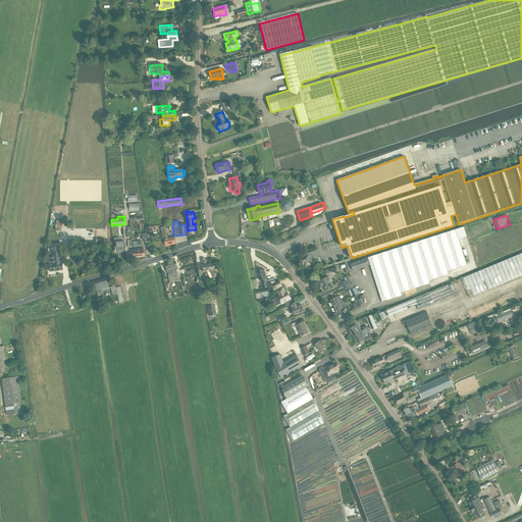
[(167,239),(165,226),(161,227),(163,240),(164,240),(165,246),(175,243),(173,238),(167,239)]
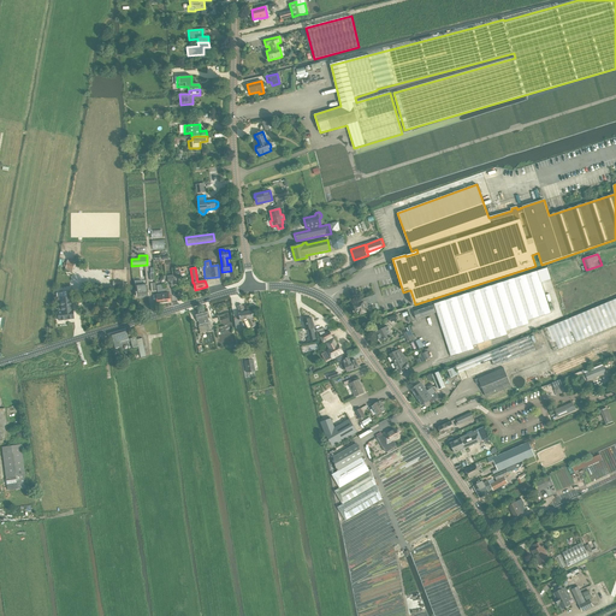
[(451,356),(474,349),(473,345),(508,335),(507,331),(529,324),(528,320),(551,313),(538,271),(469,294),(434,304),(451,356)]
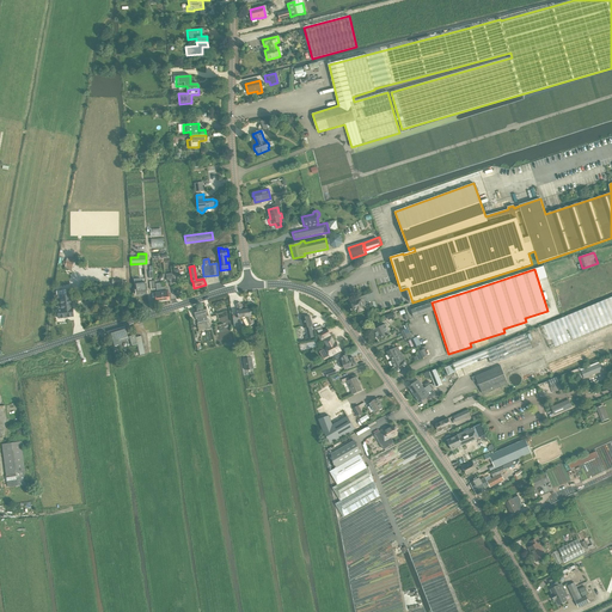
[(141,279),(134,280),(135,285),(136,295),(147,294),(146,283),(144,283),(144,282),(141,282),(141,279)]
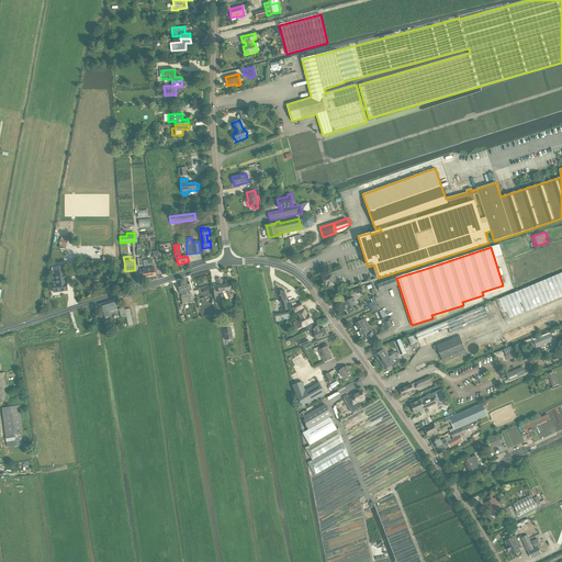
[(64,266),(54,267),(56,284),(53,284),(54,292),(67,291),(66,282),(65,282),(65,278),(66,278),(64,266)]
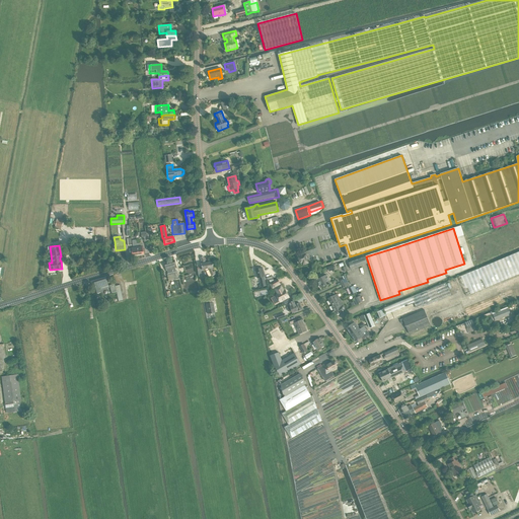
[(318,254),(316,250),(313,249),(305,252),(305,253),(302,254),(303,255),(298,257),(300,264),(303,263),(303,265),(309,263),(307,257),(318,254)]
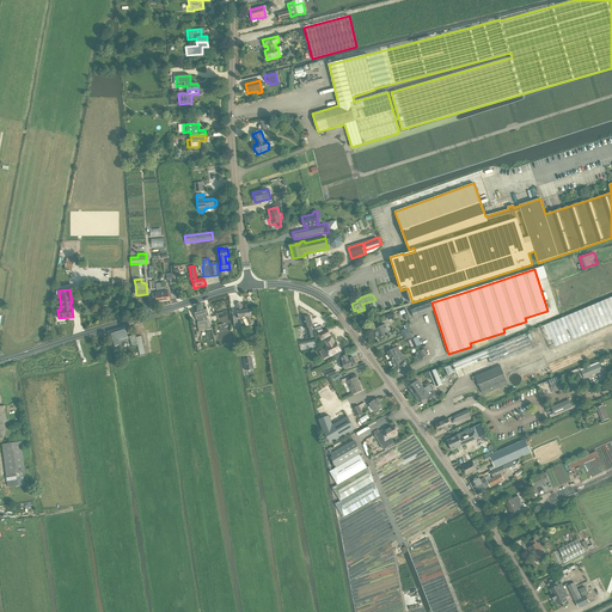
[(551,349),(611,323),(611,297),(542,326),(551,349)]
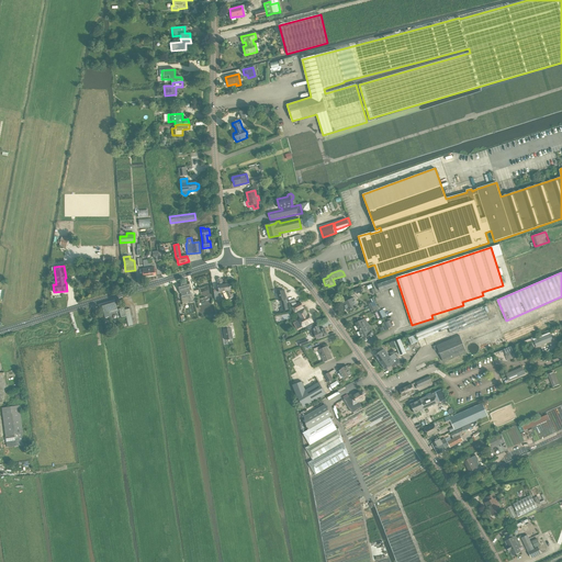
[(223,284),(220,278),(216,279),(218,285),(217,285),(218,292),(222,292),(225,291),(228,299),(233,296),(231,290),(229,283),(223,284)]
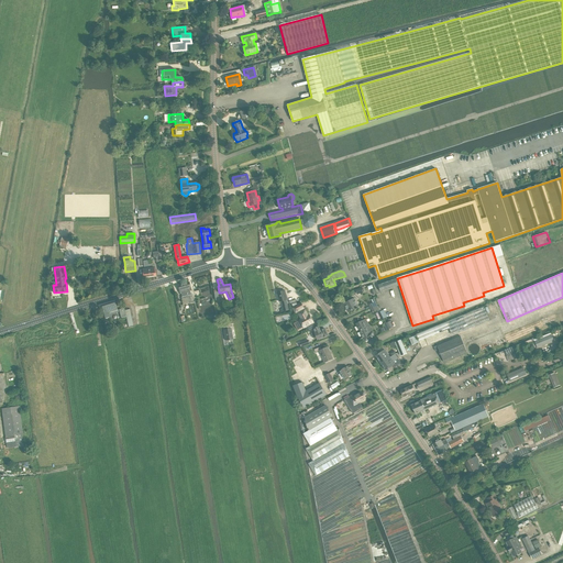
[(381,291),(398,286),(396,279),(378,286),(381,291)]
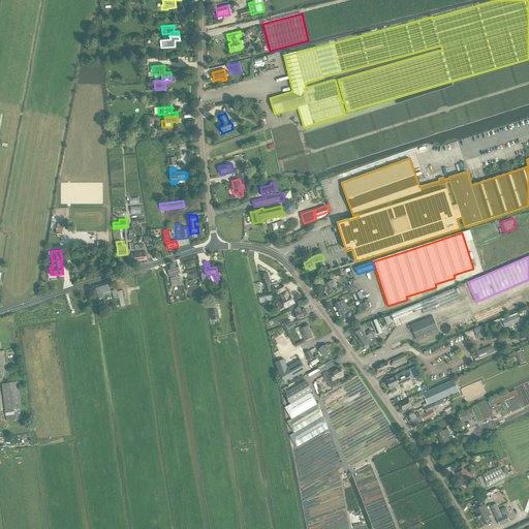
[(180,277),(179,274),(180,273),(178,266),(173,267),(178,284),(178,285),(182,284),(180,277)]
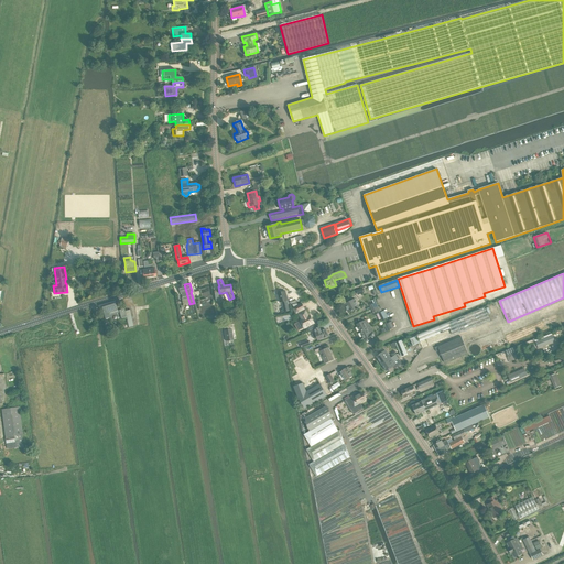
[(190,303),(184,284),(179,285),(181,294),(182,297),(183,305),(190,303)]
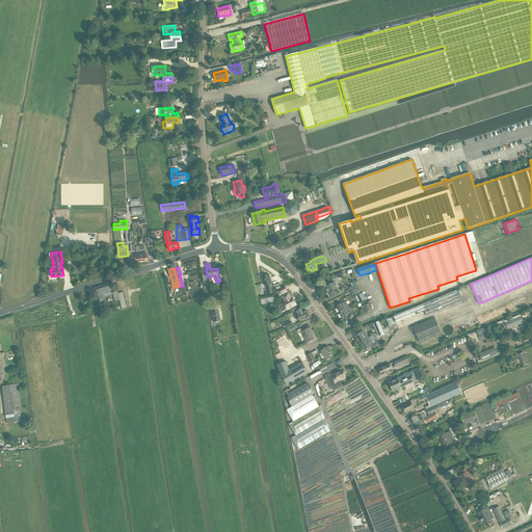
[(269,274),(262,276),(264,285),(266,285),(268,292),(268,294),(272,293),(272,291),(270,284),(271,284),(269,274)]
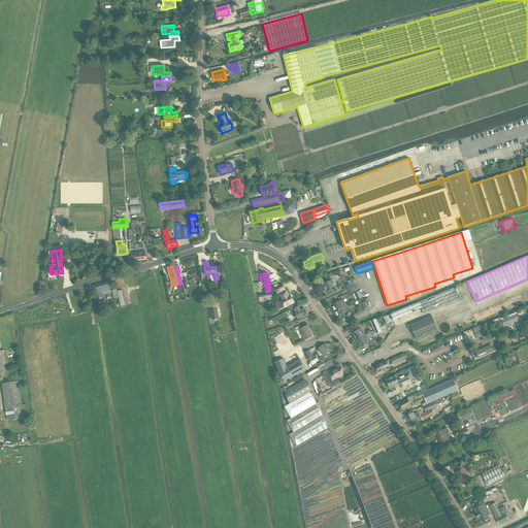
[(327,293),(336,288),(332,281),(323,285),(327,293)]
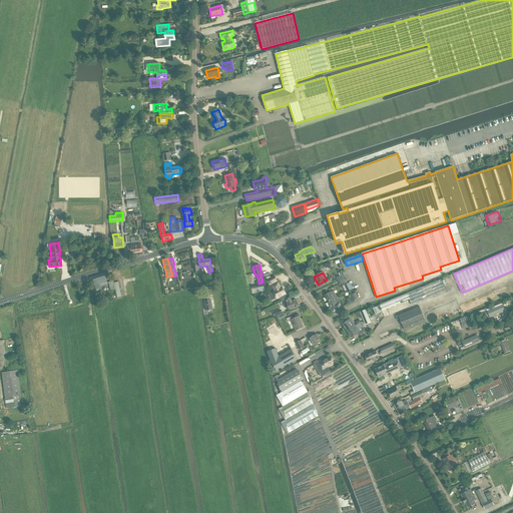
[(107,285),(105,276),(96,279),(95,278),(93,279),(93,280),(92,280),(95,291),(100,290),(99,287),(107,285)]
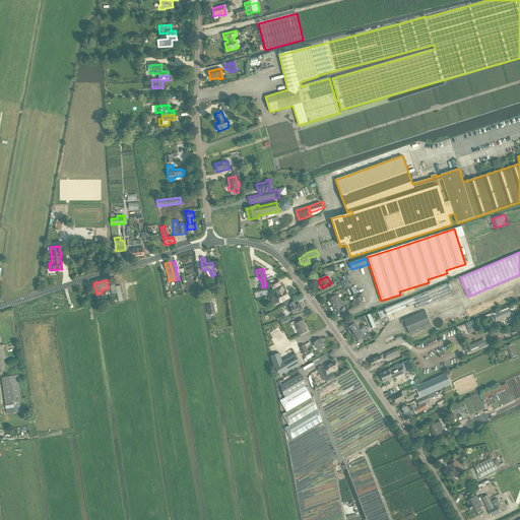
[(278,279),(270,284),(273,289),(281,284),(278,279)]
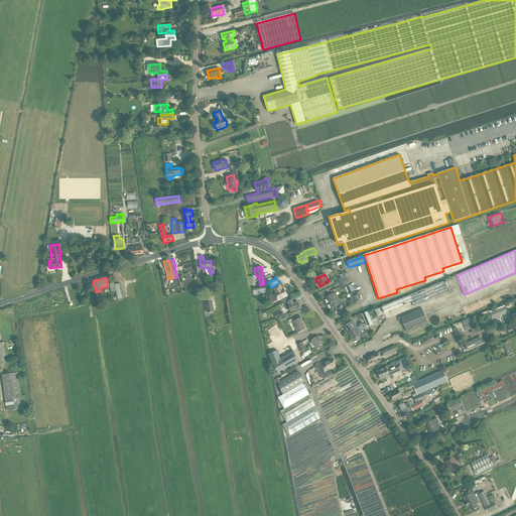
[(382,307),(375,309),(378,316),(384,313),(386,319),(448,293),(443,281),(381,306),(382,307)]
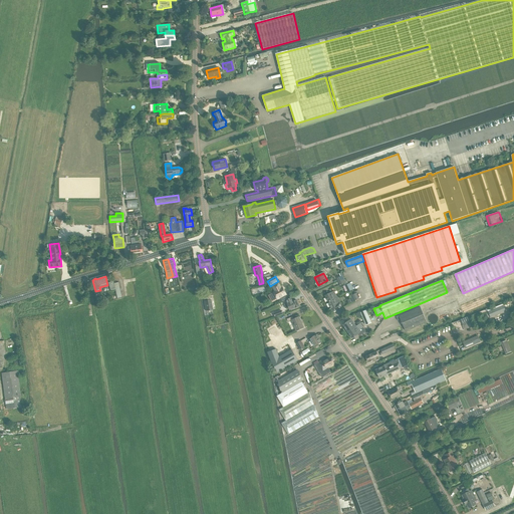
[(275,291),(268,295),(271,302),(286,294),(282,287),(281,288),(278,283),(273,286),(275,291)]
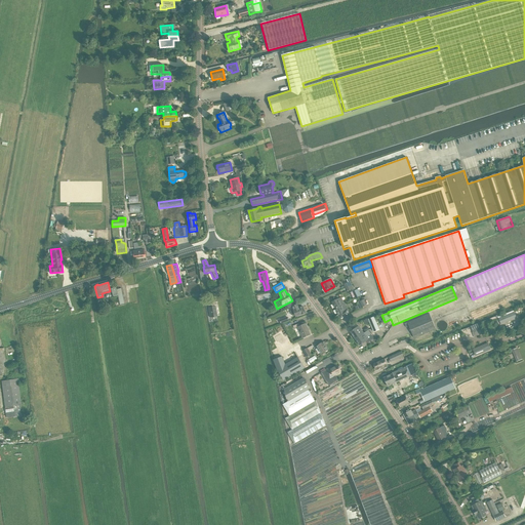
[(335,309),(345,304),(341,297),(332,303),(335,309)]
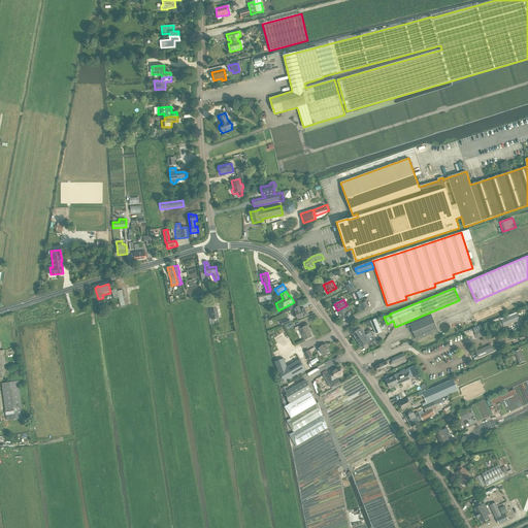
[(342,321),(352,316),(347,305),(337,310),(342,321)]
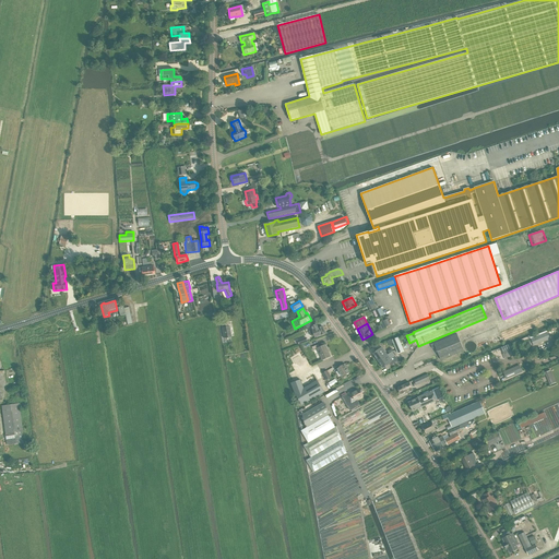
[(319,329),(317,324),(311,326),(313,331),(312,331),(314,336),(317,335),(318,336),(325,333),(322,326),(319,329)]
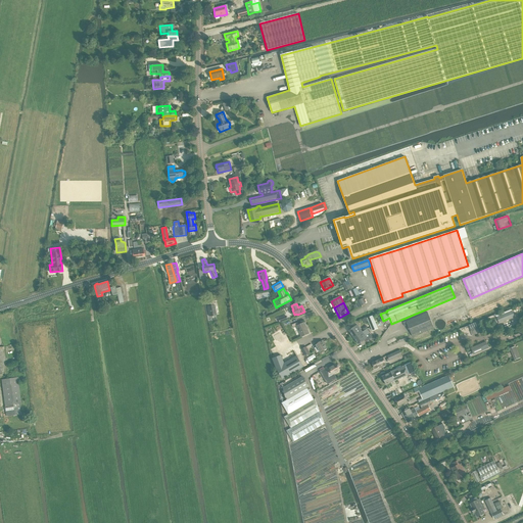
[(209,317),(217,316),(215,304),(207,306),(209,317)]
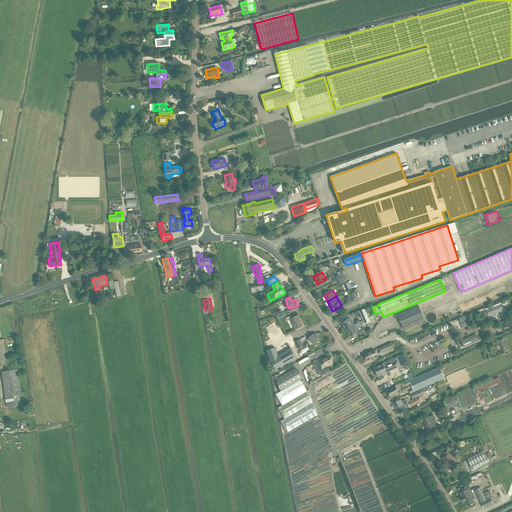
[(501,304),(500,303),(486,309),(487,310),(486,310),(488,316),(504,310),(502,304),(501,304)]
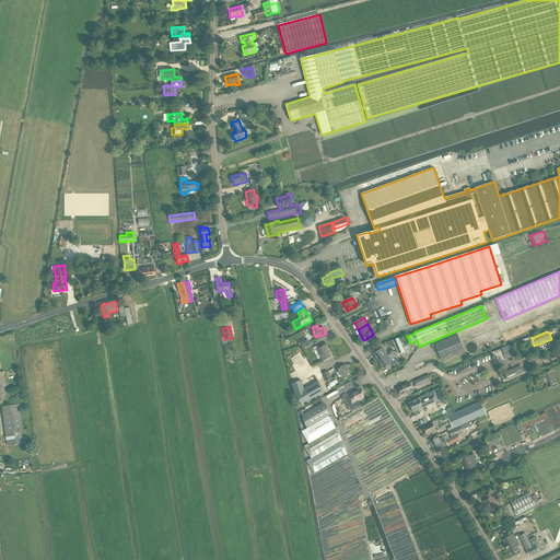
[(465,351),(458,335),(435,345),(432,346),(433,349),(436,348),(441,361),(465,351)]
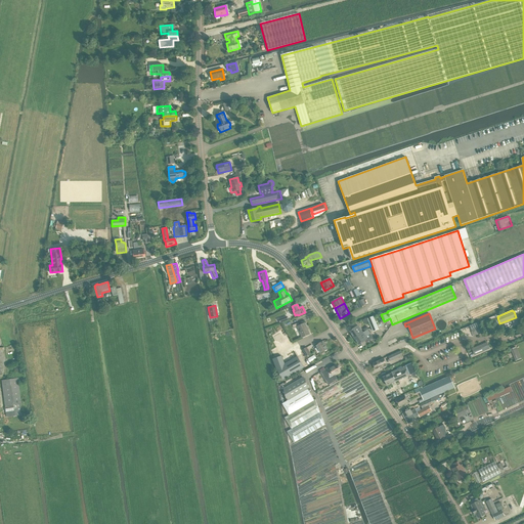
[(374,316),(367,318),(372,328),(377,324),(374,316)]
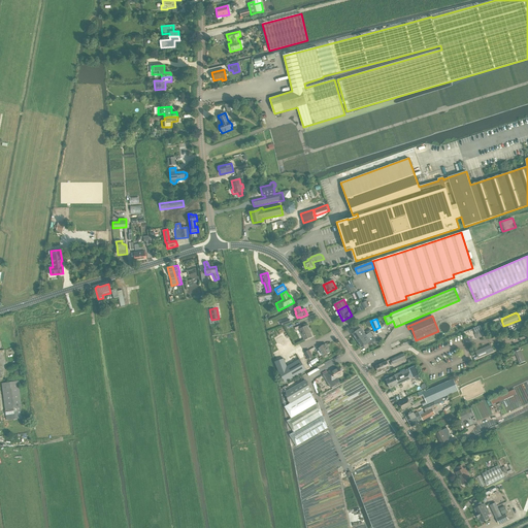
[(302,328),(301,325),(295,328),(296,331),(300,329),(304,339),(312,336),(307,326),(302,328)]
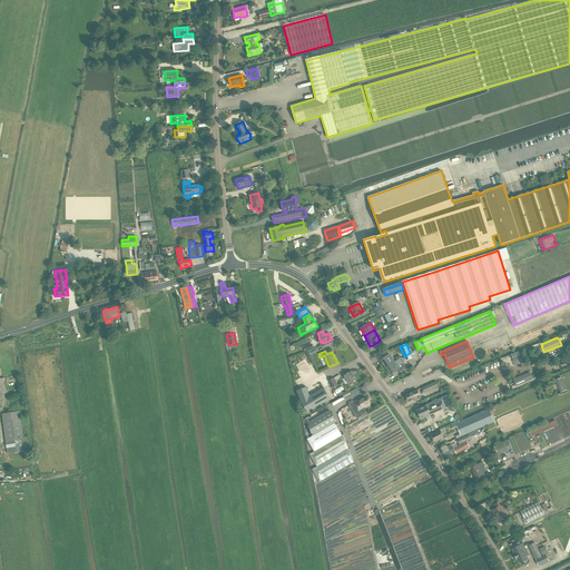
[(386,369),(395,362),(390,354),(381,361),(386,369)]
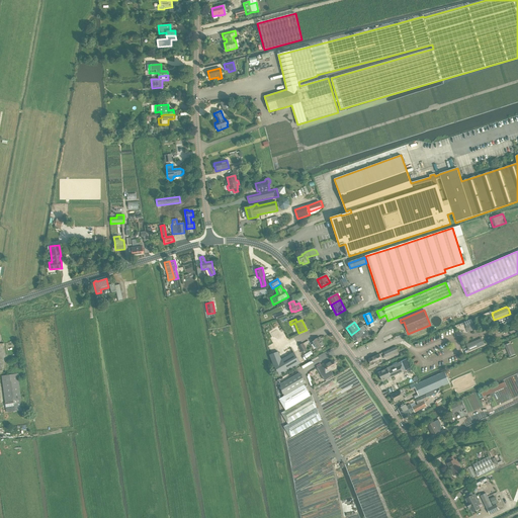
[(364,330),(362,327),(360,328),(359,329),(351,335),(355,341),(363,335),(361,333),(364,330)]
